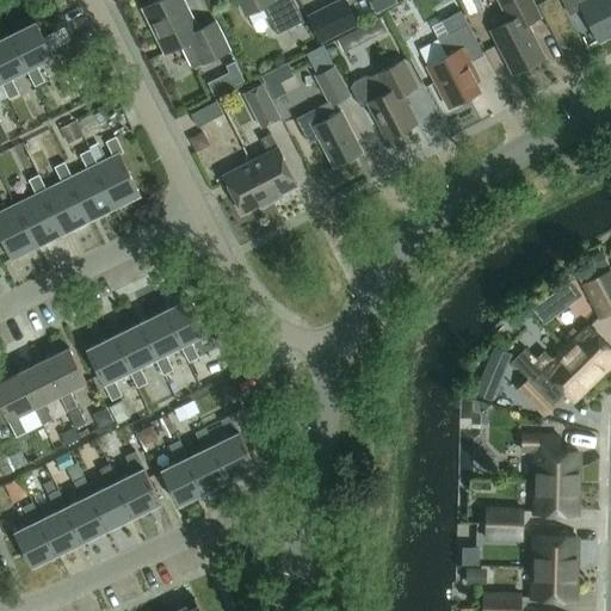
[(181,44),(193,67),(230,49),(216,19),(198,29),(184,0),(156,0),(143,7),(166,51),(181,44)]
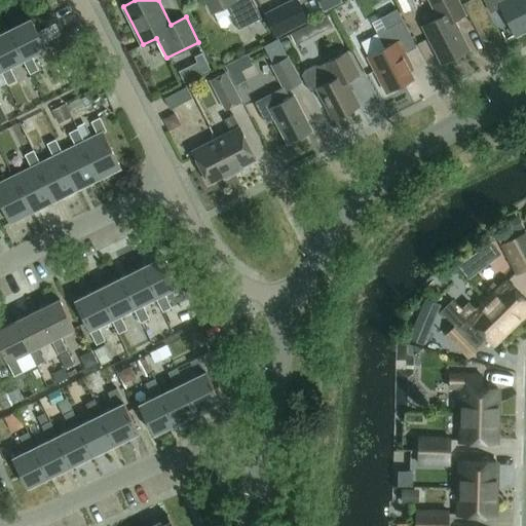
[(207,0),(213,11),(227,4),(239,28),(262,16),(254,0),(207,0)]
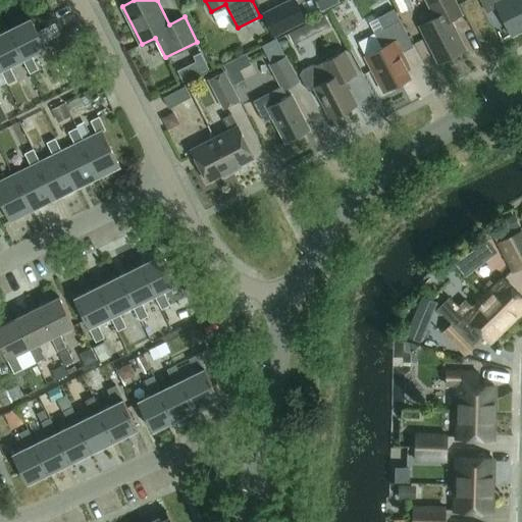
[(273,35),(305,19),(295,0),(283,0),(261,11),(273,35)]
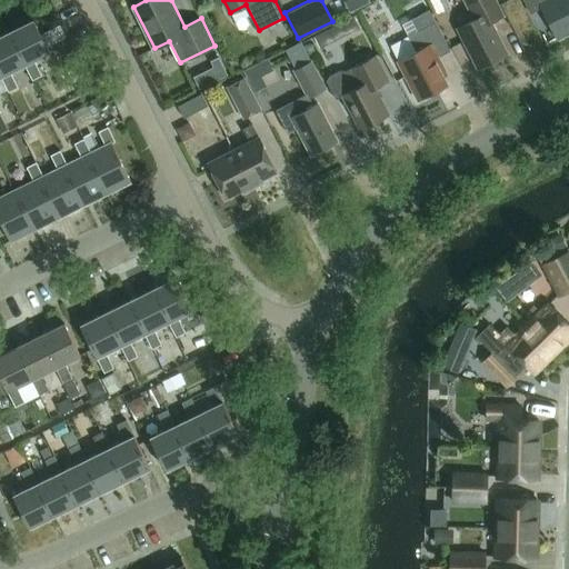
[(479,68),(508,52),(491,20),(503,13),(497,0),(463,0),(475,19),(458,28),(479,68)]
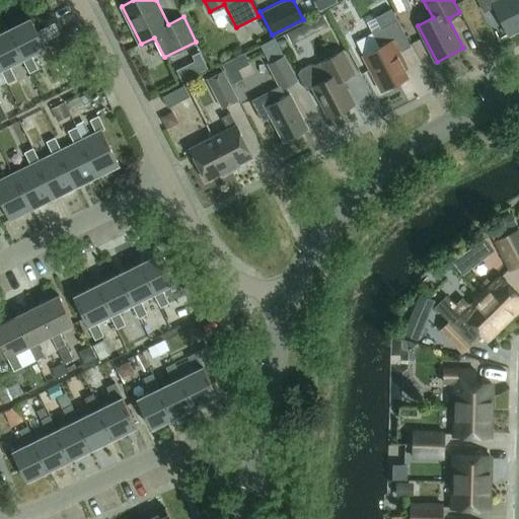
[(510,33),(518,28),(518,0),(478,0),(485,11),(496,6),(510,33)]
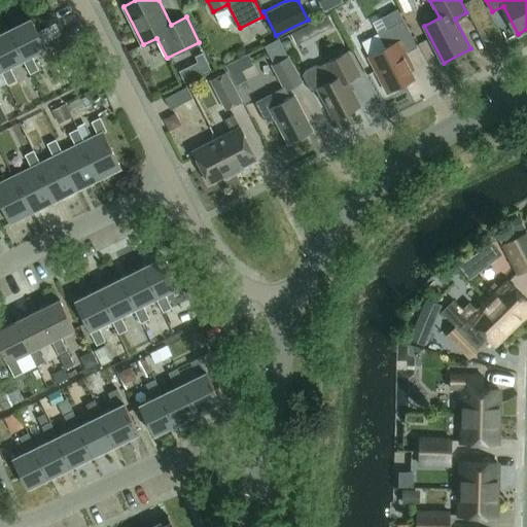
[(398,7),(382,16),(388,28),(361,41),(388,92),(416,77),(403,54),(418,45),(398,7)]
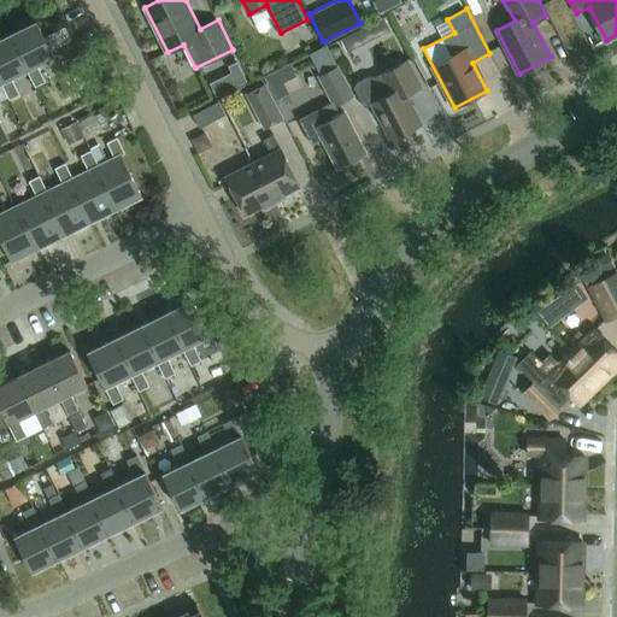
[(391,30),(383,17),(370,23),(377,37),(391,30)]
